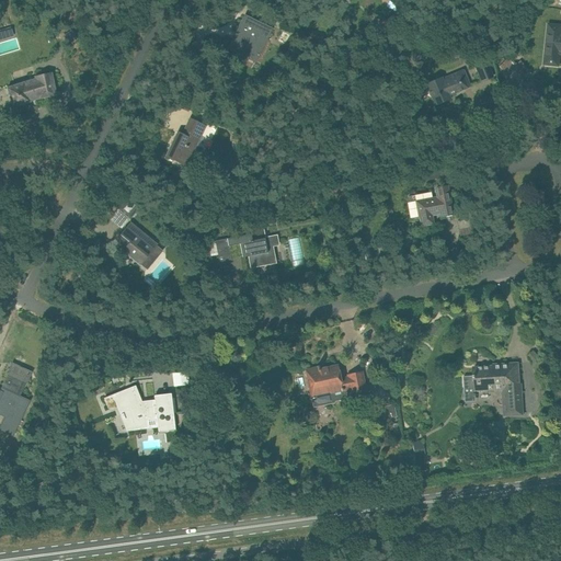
[(237,39),(231,50),(241,55),(250,58),(255,63),(259,55),(272,29),(254,21),(244,15),(237,32),(242,35),(239,42),(237,39)]
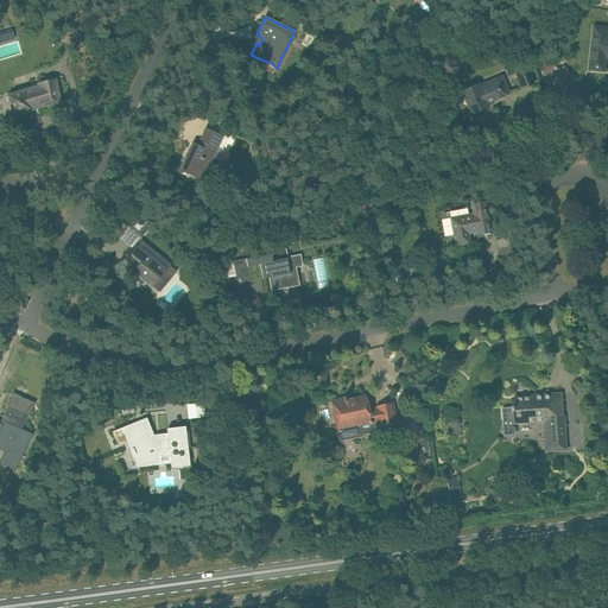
[(426,18),(410,23),(413,38),(430,33),(426,18)]
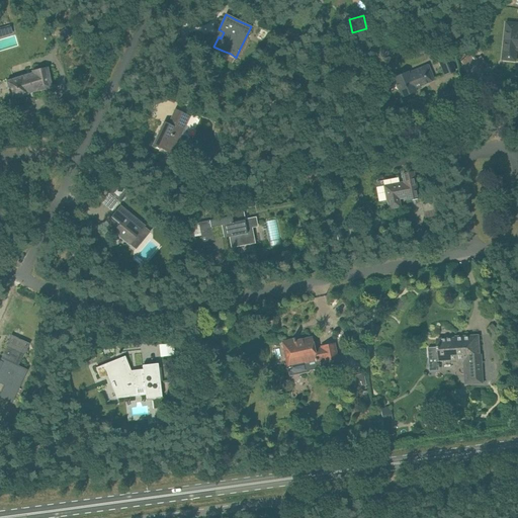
[(467,26),(462,15),(445,22),(450,33),(467,26)]
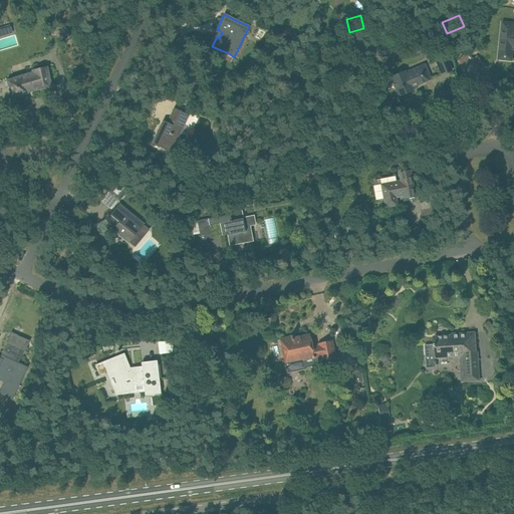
[(436,21),(420,26),(424,36),(439,31),(436,21)]
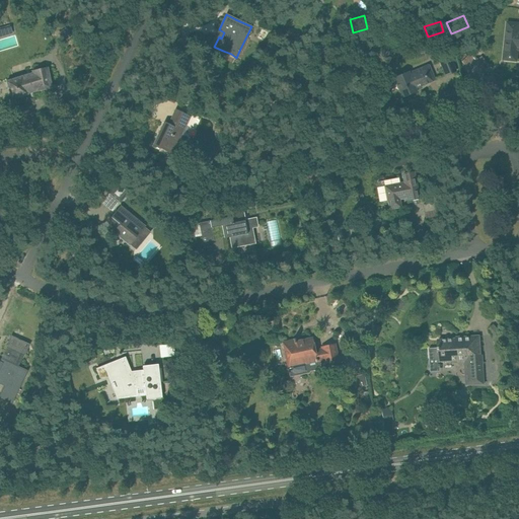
[(518,22),(510,21),(509,25),(507,51),(505,51),(504,60),(517,61),(518,47),(518,22)]
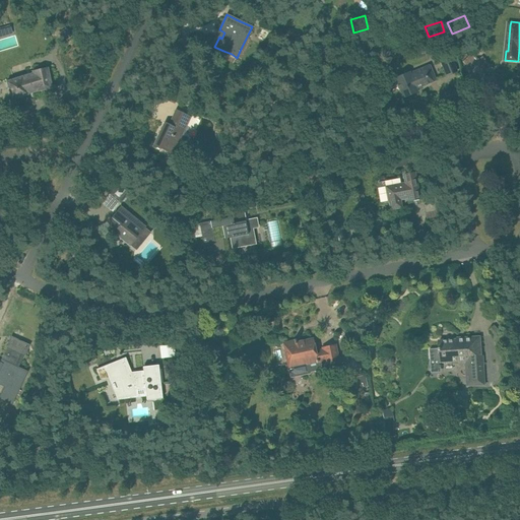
[(0,29),(0,51),(0,52),(17,46),(11,26),(0,29)]
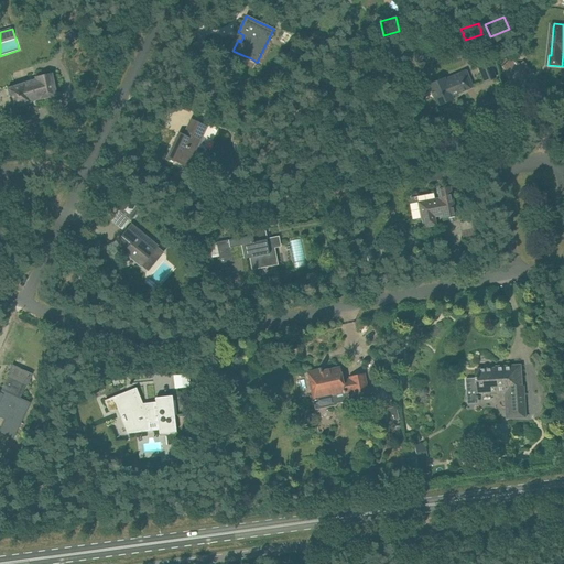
[(72,30),(64,35),(69,43),(77,38),(72,30)]
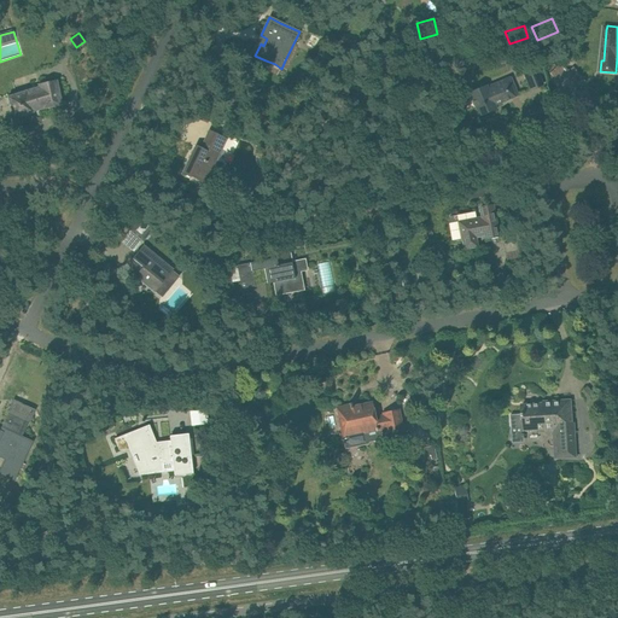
[(564,94),(577,82),(560,64),(549,74),(552,77),(551,79),(564,94)]
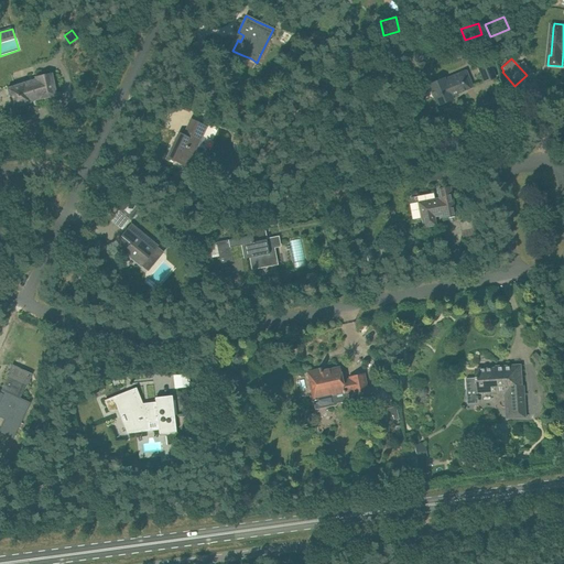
[(483,83),(496,77),(489,60),(476,65),(483,83)]
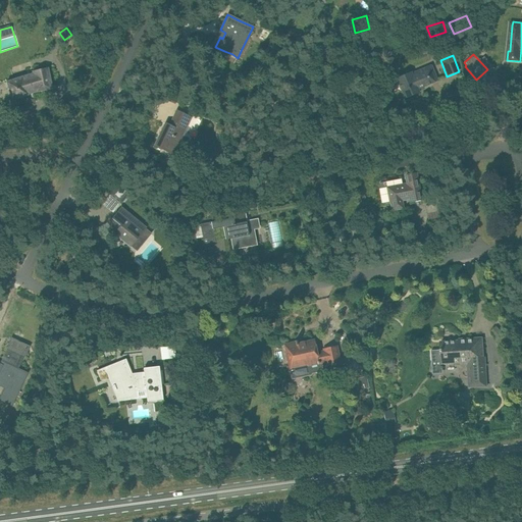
[(437,81),(433,71),(432,67),(412,75),(411,72),(397,79),(405,98),(419,92),(418,89),(437,81)]
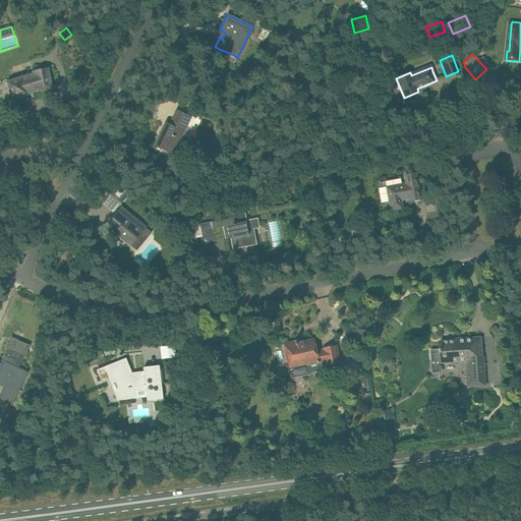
[(48,68),(38,70),(33,71),(33,73),(7,81),(12,100),(27,95),(27,94),(37,92),(52,89),(48,68)]
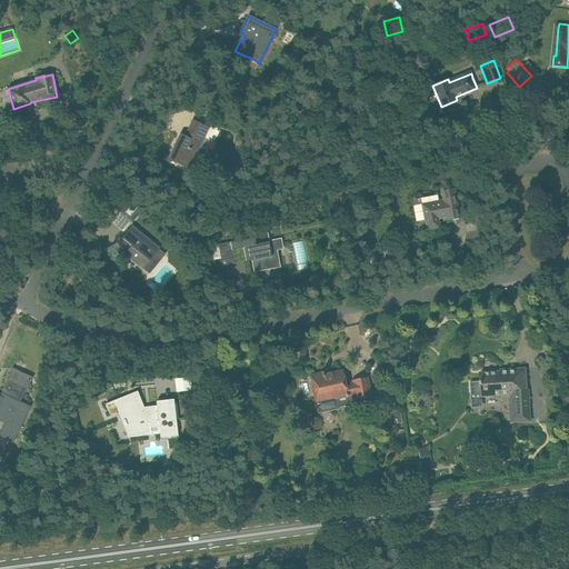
[(208,128),(202,126),(192,121),(186,137),(180,135),(169,158),(189,168),(208,128)]
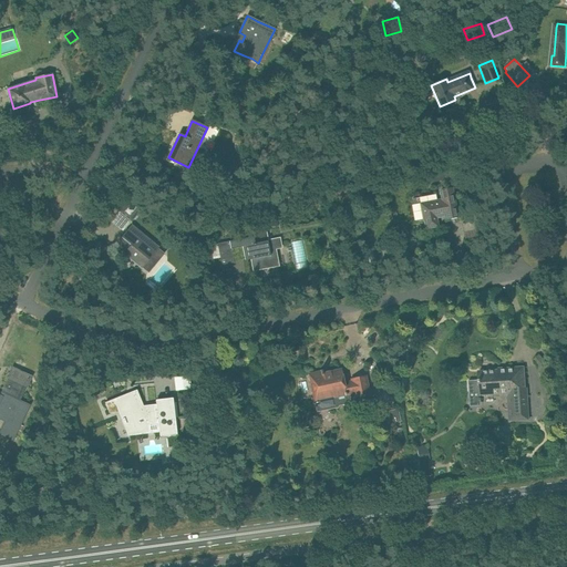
[(425,219),(426,227),(437,226),(435,217),(445,215),(446,218),(456,216),(452,188),(441,191),(442,199),(434,202),(433,194),(413,198),(418,220),(425,219)]
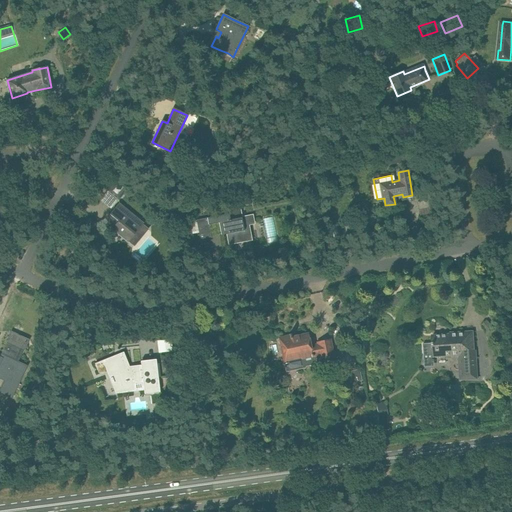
[(127,188),(117,179),(108,190),(118,199),(127,188)]
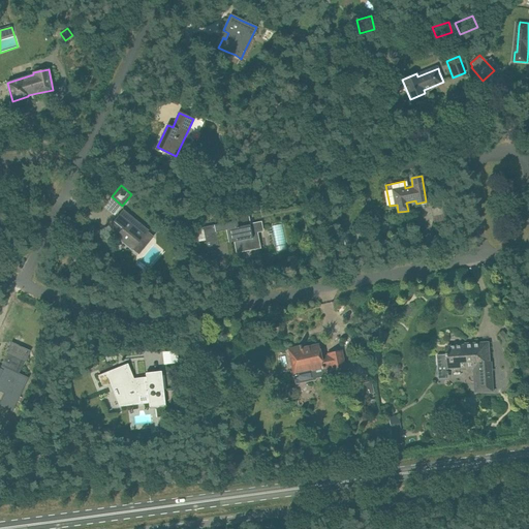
[(258,204),(256,192),(245,194),(247,206),(258,204)]
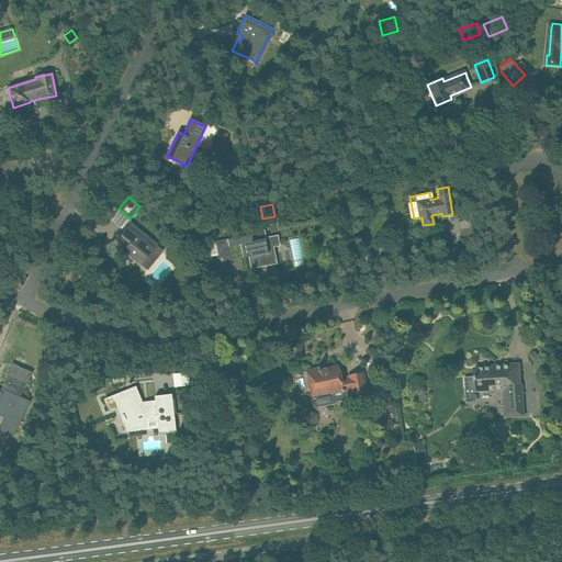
[(131,223),(121,235),(130,243),(123,251),(126,254),(123,257),(125,258),(127,255),(141,265),(147,271),(164,251),(156,246),(157,245),(131,223)]
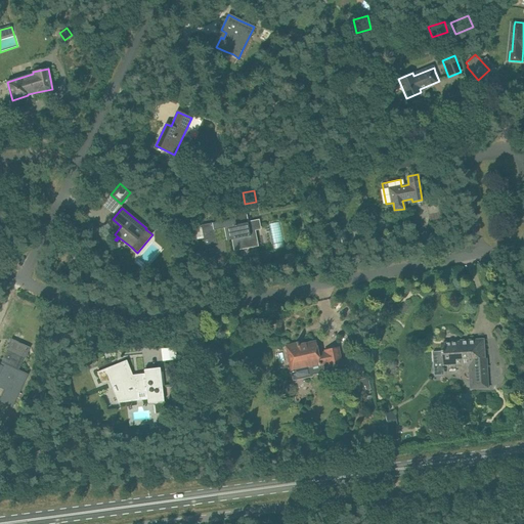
[(168,209),(165,221),(178,223),(181,212),(168,209)]
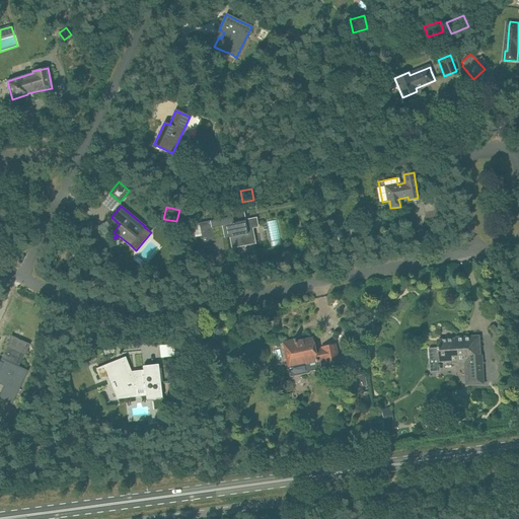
[(231,217),(199,223),(203,242),(214,240),(211,227),(222,225),(224,238),(230,237),(232,248),(249,245),(244,220),(233,222),(231,217)]
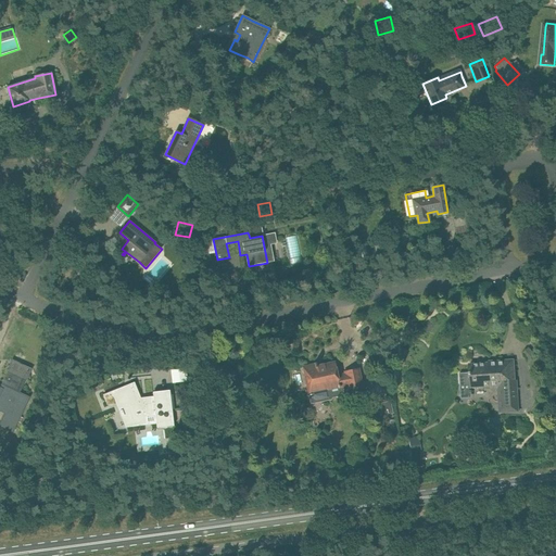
[(515,384),(514,359),(489,362),(489,366),(469,367),(470,373),(459,373),(460,386),(470,386),(470,388),(497,386),(500,413),(518,412),(517,384),(515,384)]
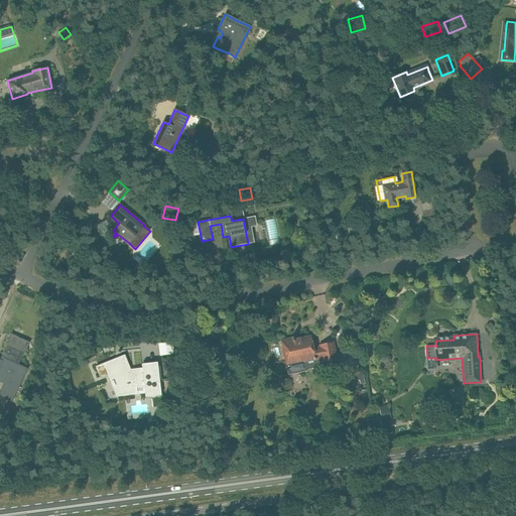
[(18,365),(29,343),(11,335),(7,343),(9,343),(1,361),(0,360),(0,380),(5,383),(0,394),(11,400),(26,369),(18,365)]
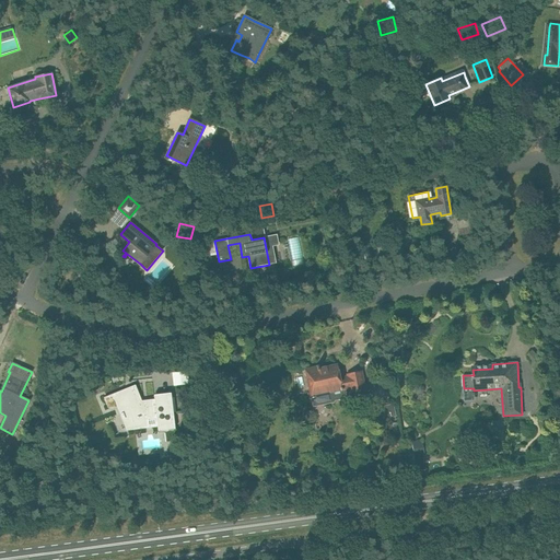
[(316,365),(317,368),(306,370),(311,394),(310,394),(313,407),(335,403),(335,400),(334,396),(350,393),(351,393),(351,391),(364,387),(361,372),(347,375),(348,376),(339,378),(336,365),(326,368),(327,368),(319,370),(318,365),(316,365)]
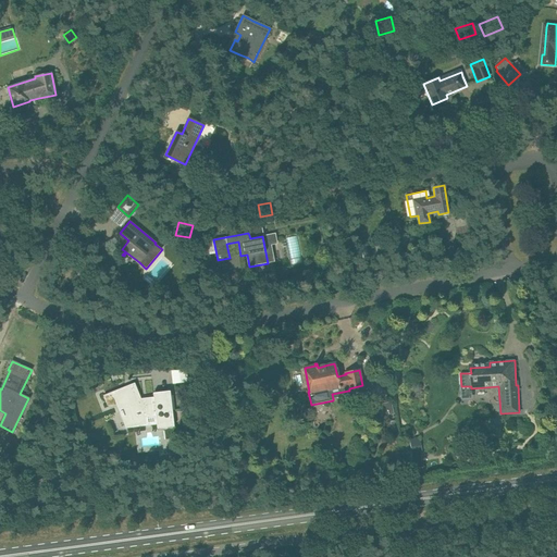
[(187,381),(186,369),(172,370),(173,383),(187,381)]
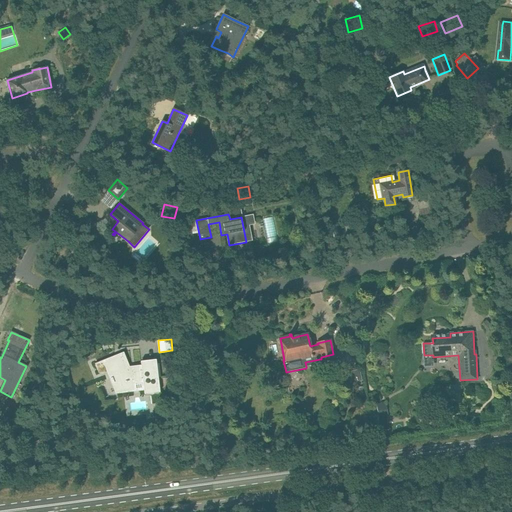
[(160,391),(157,369),(156,359),(141,361),(142,368),(129,370),(123,355),(106,361),(105,359),(104,360),(113,382),(116,390),(134,383),(133,380),(143,379),(144,393),(160,391)]
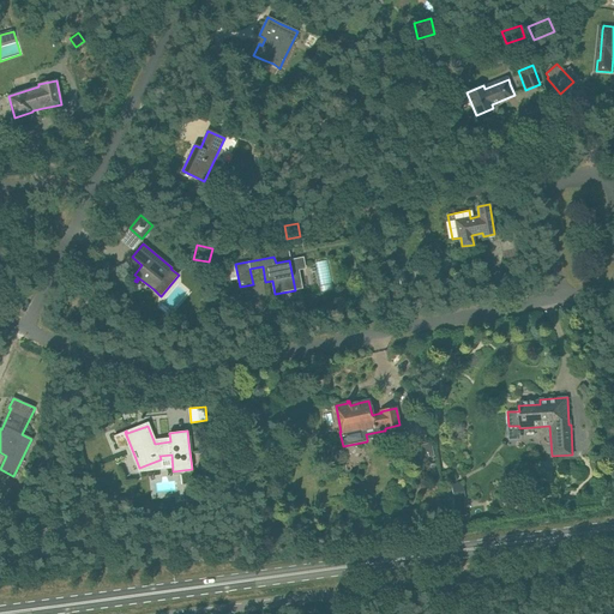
[(421,444),(410,446),(414,461),(434,457),(431,443),(421,445),(421,444)]
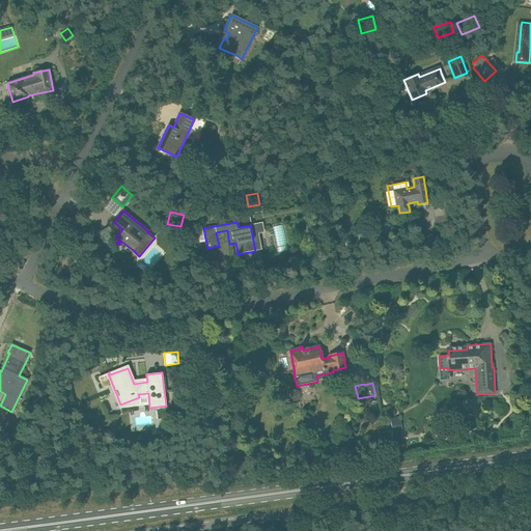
[(392,417),(393,431),(402,430),(401,416),(392,417)]
